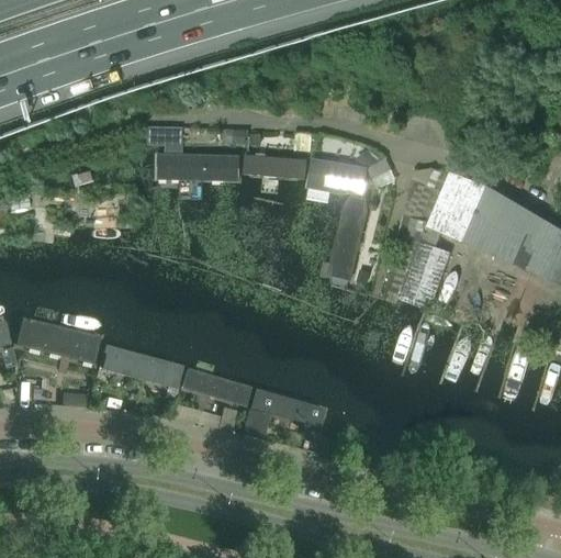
[(154,173),(243,173),(243,147),(154,147),(154,173)]
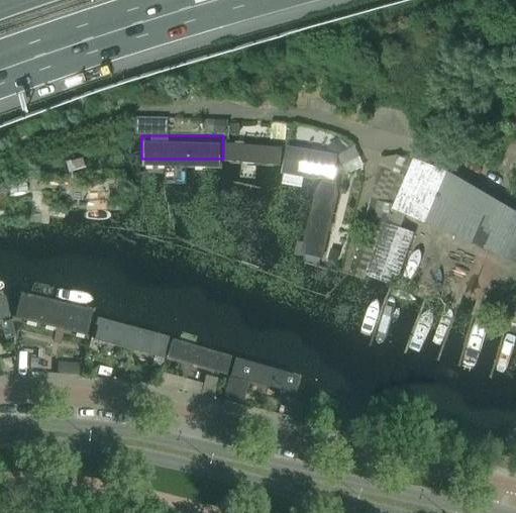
[(225,157),(282,160),(283,139),(226,136),(225,157)]
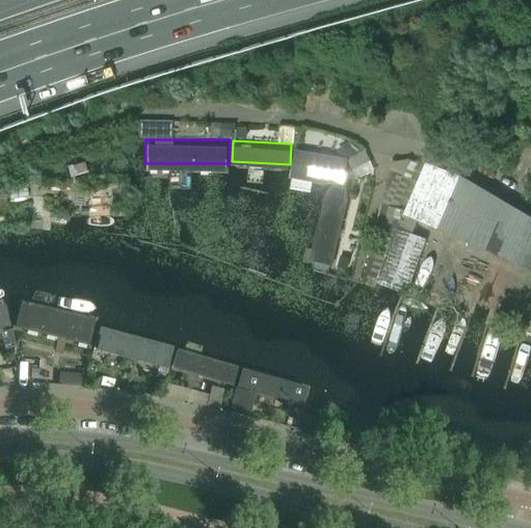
[(291,169),(344,177),(348,150),(295,142),(291,169)]
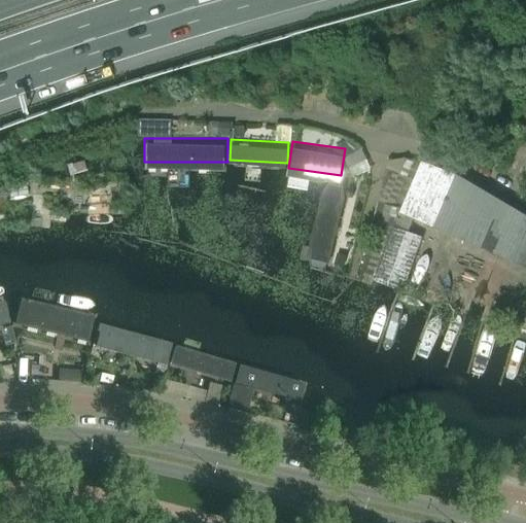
[(525,213),(456,174),(422,160),(422,161),(406,153),(388,157),(371,223),(377,225),(359,277),(372,281),(374,276),(405,287),(423,234),(409,228),(413,216),(525,263),(525,213)]
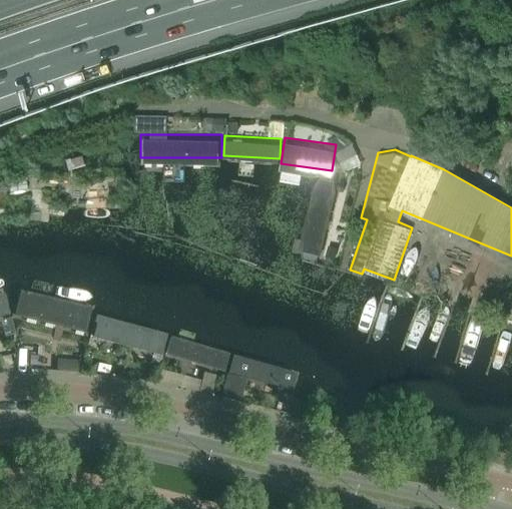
[(301,245),(323,250),(339,184),(333,173),(322,171),(315,178),(301,245)]
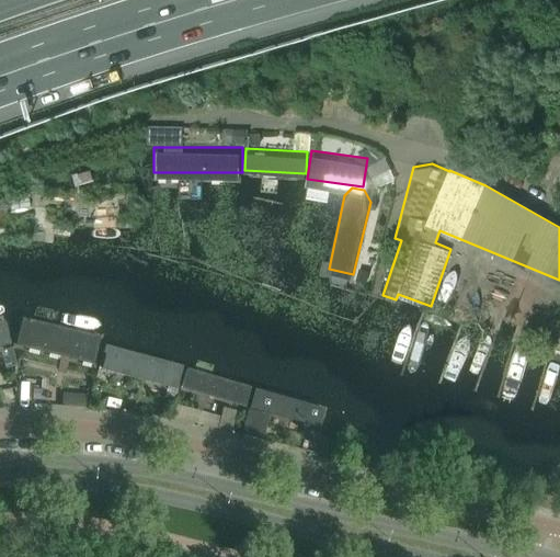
[(11,203),(31,203),(31,190),(10,190),(11,203)]
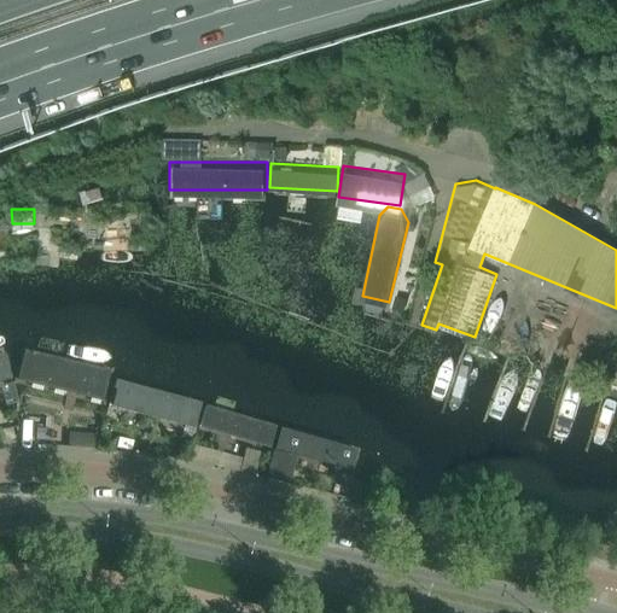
[(23,379),(110,401),(118,371),(31,349),(23,379)]
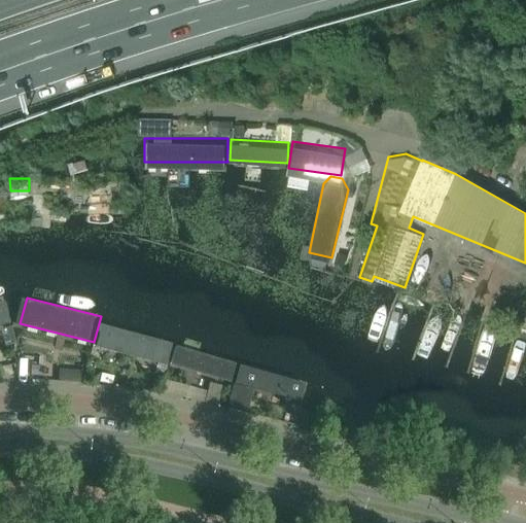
[(0,328),(19,325),(13,303),(0,306),(0,328)]
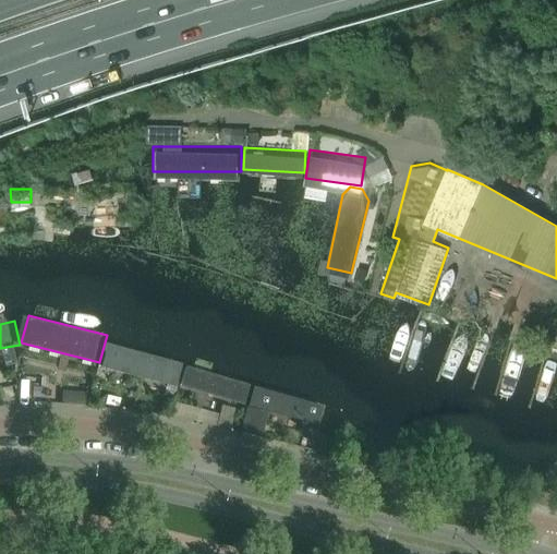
[(504,345),(494,342),(484,373),(494,375),(504,345)]
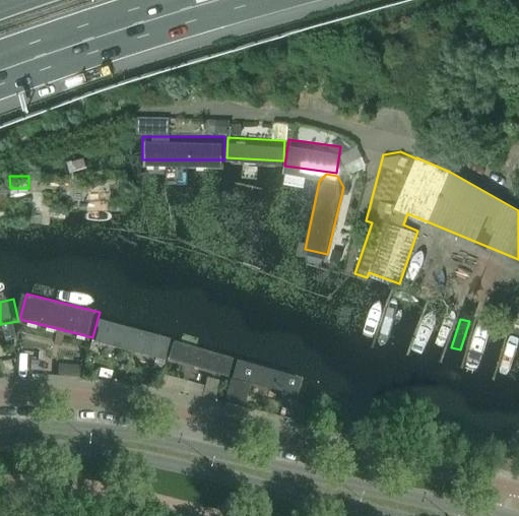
[(102,342),(173,359),(178,338),(107,322),(102,342)]
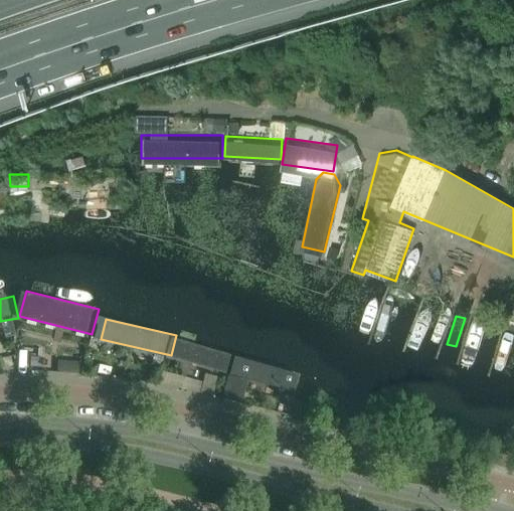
[(178,356),(234,372),(239,354),(183,339),(178,356)]
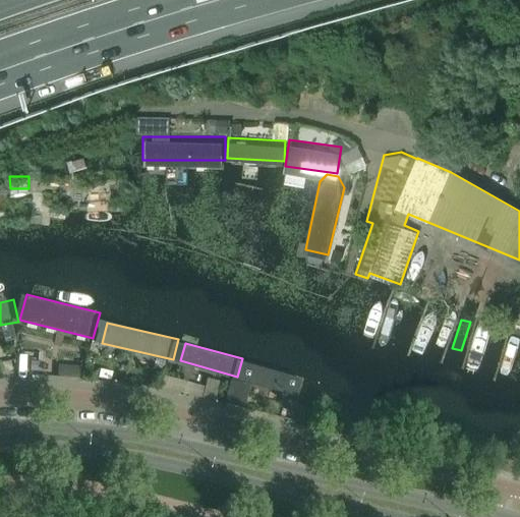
[(242,378),(307,396),(311,379),(246,360),(242,378)]
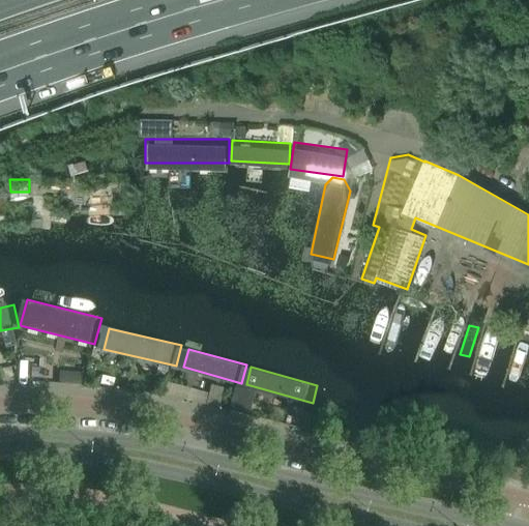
[(211,381),(206,403),(219,406),(225,385),(211,381)]
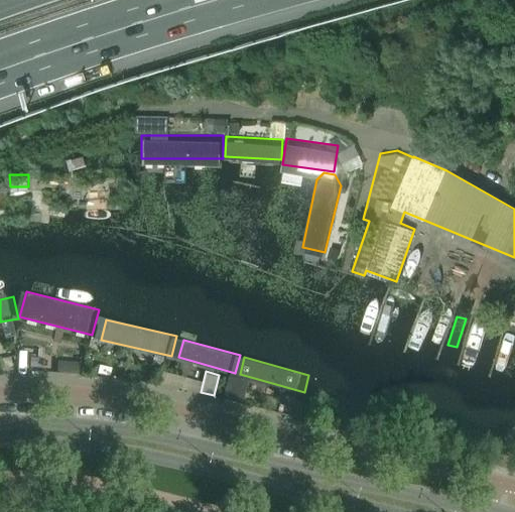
[(228,381),(224,396),(243,401),(246,386),(248,378),(229,374),(228,381)]
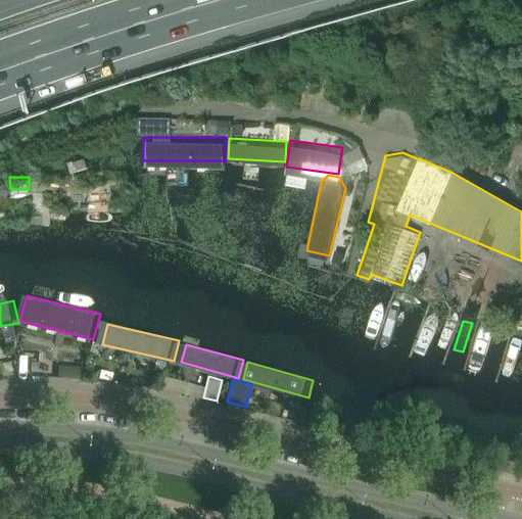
[(290,394),(286,414),(295,416),(299,396),(290,394)]
